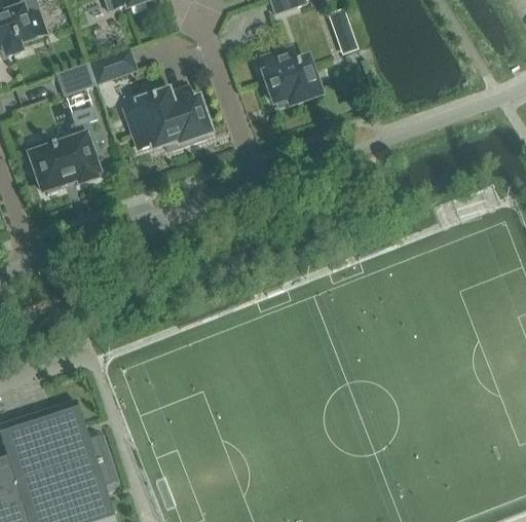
[(0,48),(4,47),(7,54),(21,50),(17,42),(46,32),(39,10),(35,0),(20,0),(22,7),(7,12),(6,10),(0,11),(0,48)]
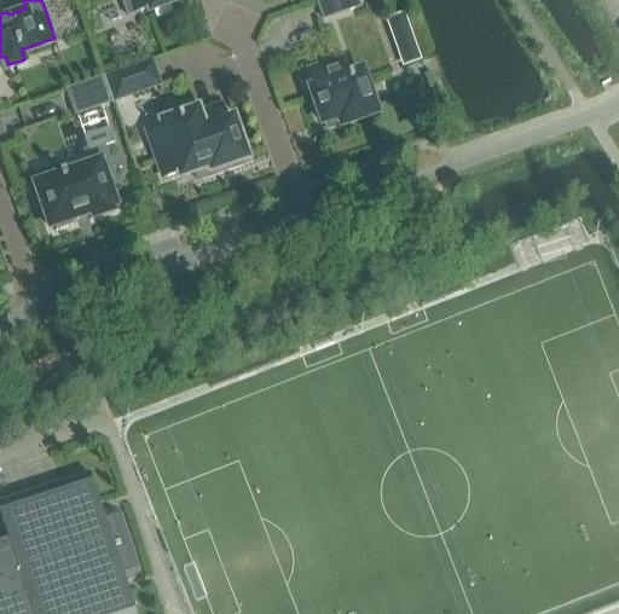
[(318,0),(324,15),(360,3),(359,0),(318,0)]
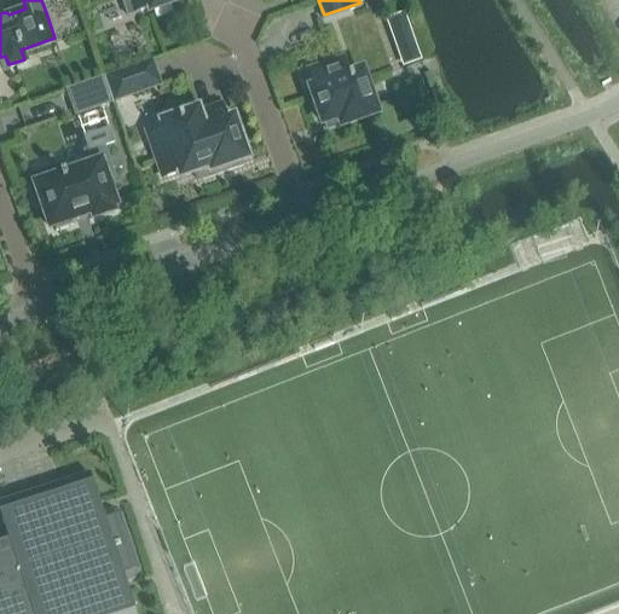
[(401,12),(406,34),(418,30),(412,10),(401,12)]
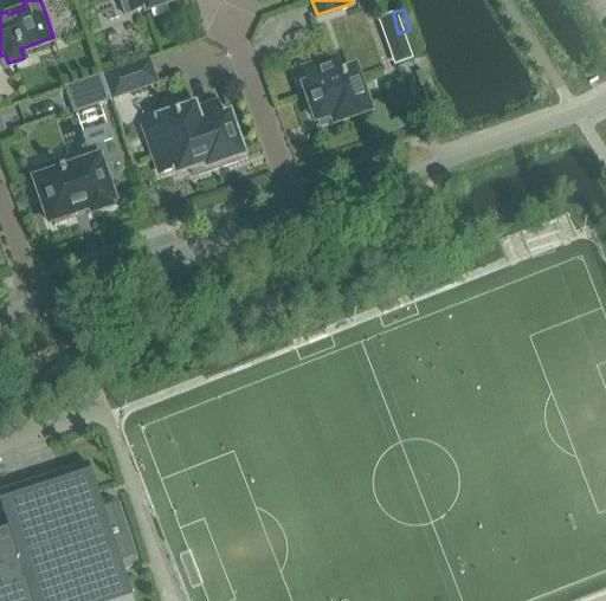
[(307,90),(304,91),(311,111),(314,111),(316,117),(333,111),(335,120),(369,108),(367,101),(367,99),(356,72),(354,66),(343,70),(337,53),(311,63),(316,79),(304,83),(307,90)]
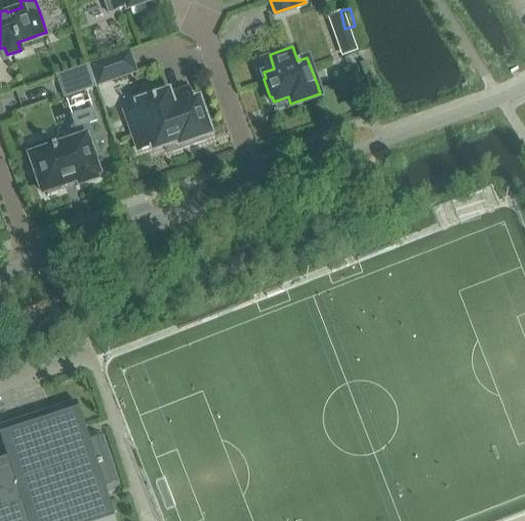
[(129,48),(90,62),(97,82),(136,69),(129,48)]
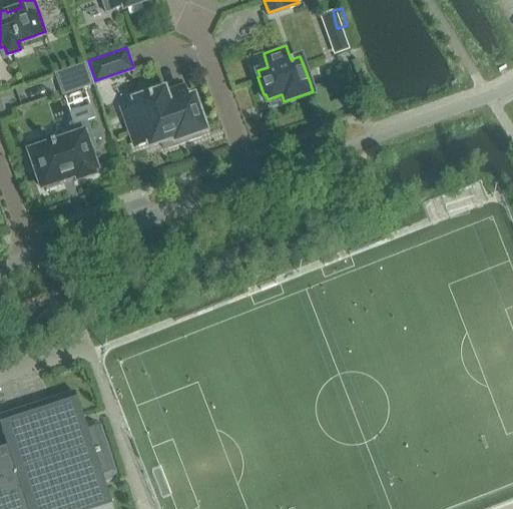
[(86,60),(54,71),(54,72),(56,71),(63,91),(93,81),(93,83),(94,82),(86,60)]
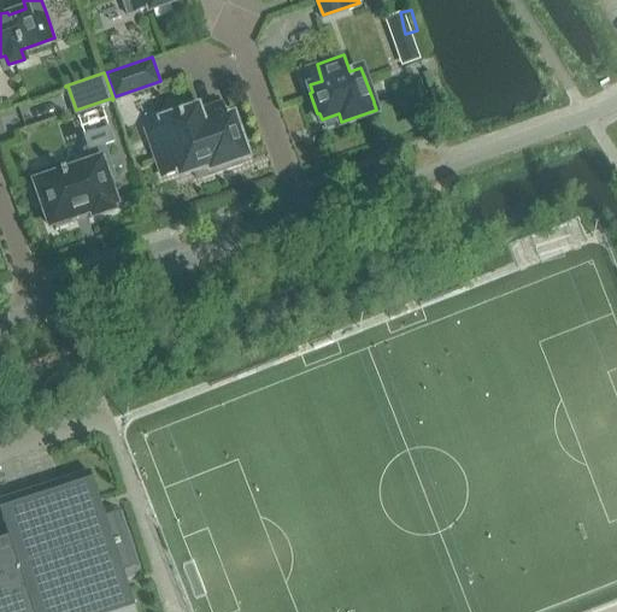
[(162,121),(147,125),(164,174),(178,169),(181,174),(210,163),(211,168),(218,165),(219,169),(241,162),(240,157),(247,154),(233,113),(228,116),(222,100),(199,109),(198,106),(162,118),(162,121)]
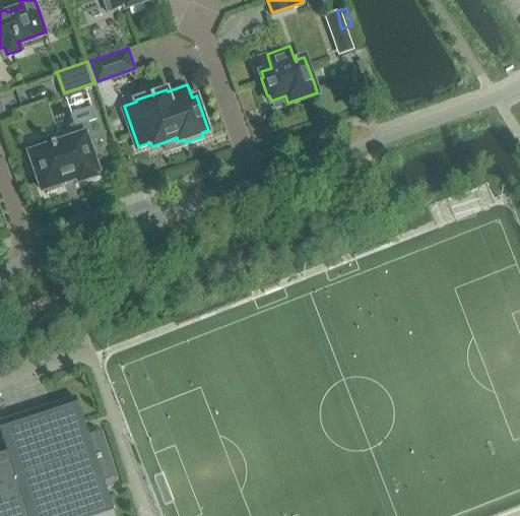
[(27,144),(30,152),(26,153),(31,169),(36,167),(43,188),(46,187),(47,191),(62,186),(60,182),(78,176),(79,180),(95,175),(93,171),(98,169),(90,147),(95,145),(87,119),(72,124),(76,135),(55,143),(55,142),(51,143),(49,137),(27,144)]
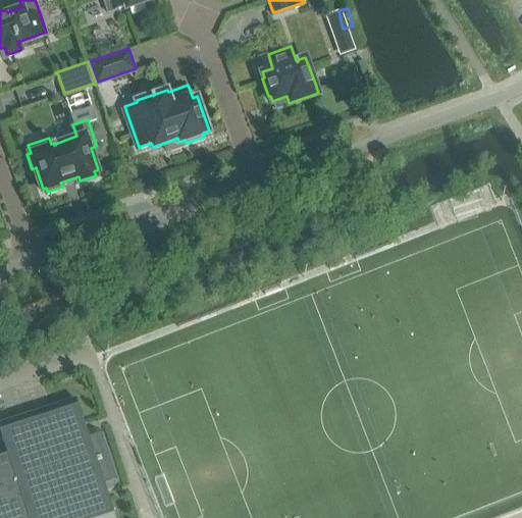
[(75,397),(0,420),(0,429),(8,453),(0,455),(0,517),(115,517),(105,488),(114,485),(118,476),(104,430),(95,425),(86,428),(75,397)]
